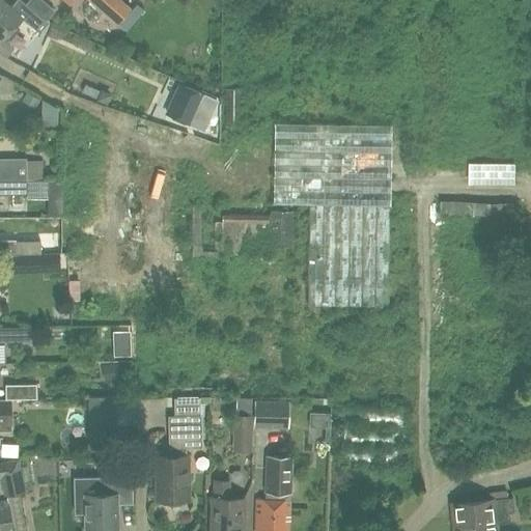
[(19,0),(11,8),(2,0),(0,0),(0,42),(1,44),(23,19),(37,32),(46,23),(20,0),(19,0)]
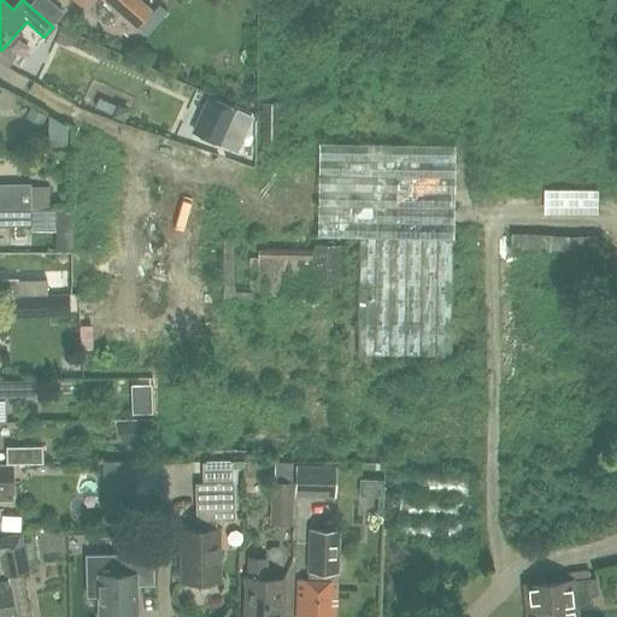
[(72,0),(81,7),(87,0),(105,0),(137,28),(152,11),(139,0),(72,0)]
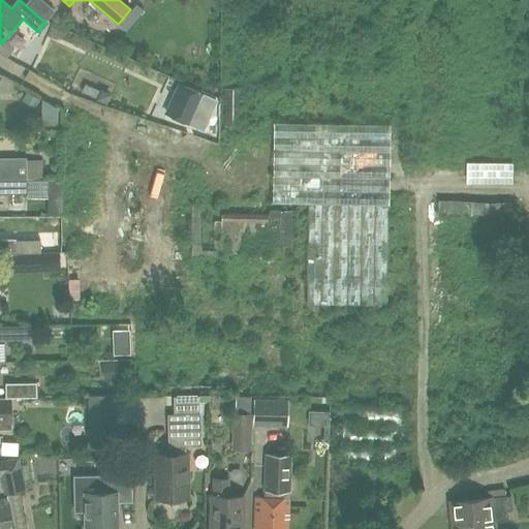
[(125,31),(143,10),(136,4),(118,25),(125,31)]
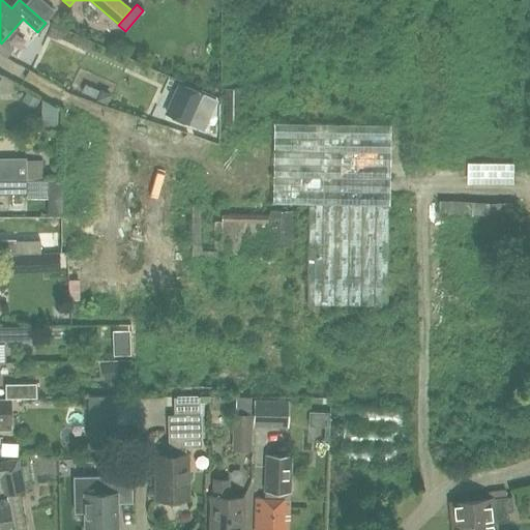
[(0,91),(13,92),(13,82),(3,77),(0,75),(0,91)]
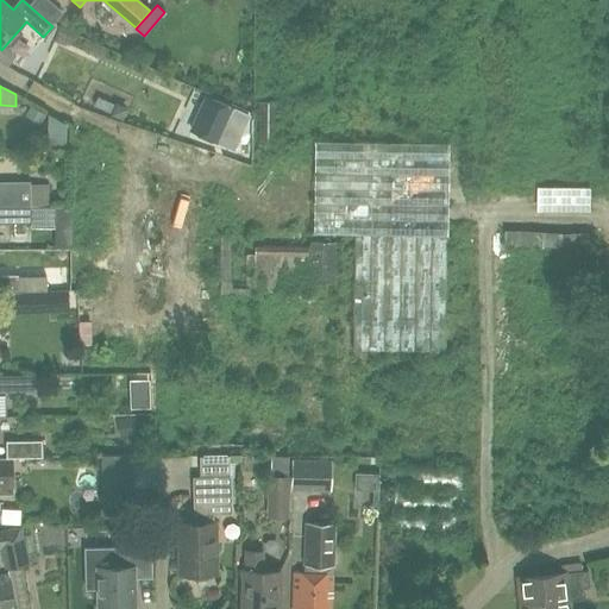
[(249,117),(206,98),(192,131),(233,150),(249,117)]
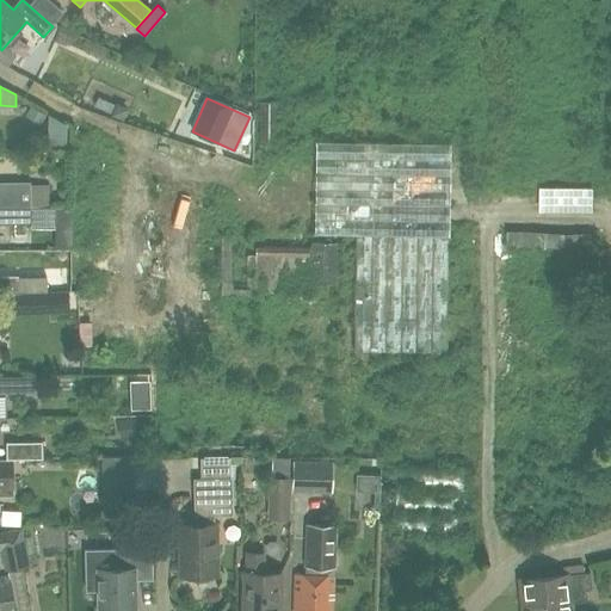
[(276,146),(277,103),(260,103),(259,146),(276,146)]
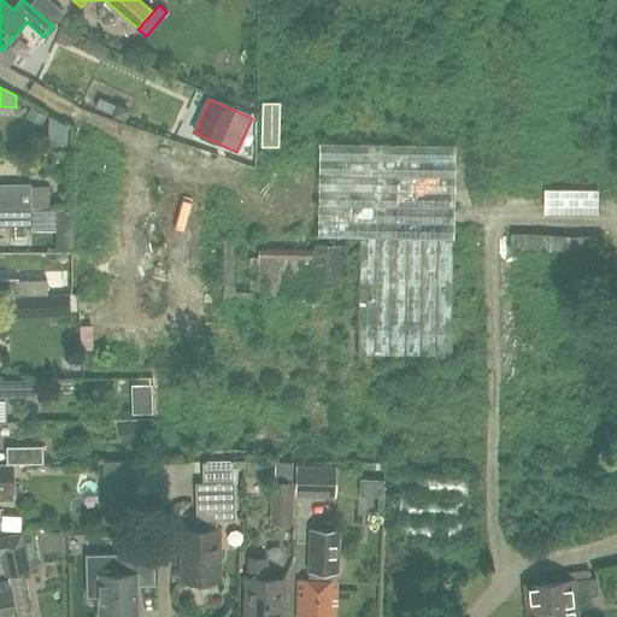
[(358,295),(452,294),(452,240),(453,240),(454,146),(319,144),(318,236),(439,240),(359,239),(358,295)]
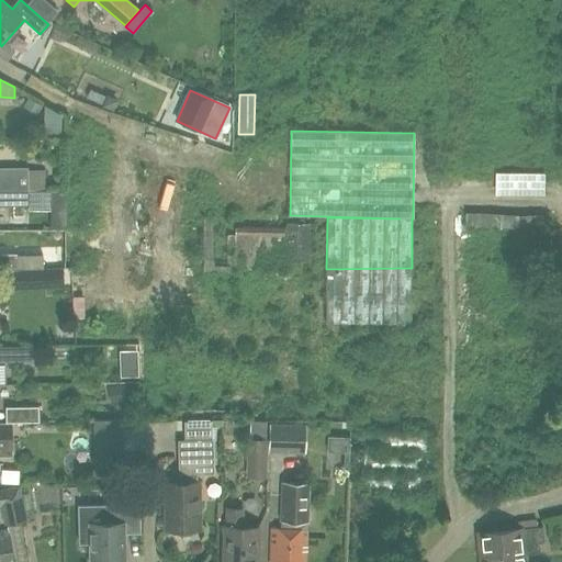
[(0,190),(44,190),(44,170),(27,170),(27,168),(0,167),(0,190)]
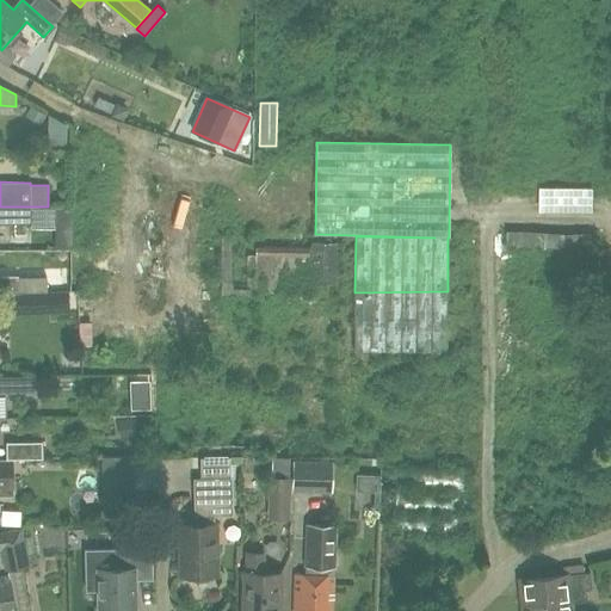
[(0,223),(31,224),(31,207),(0,207),(0,223)]
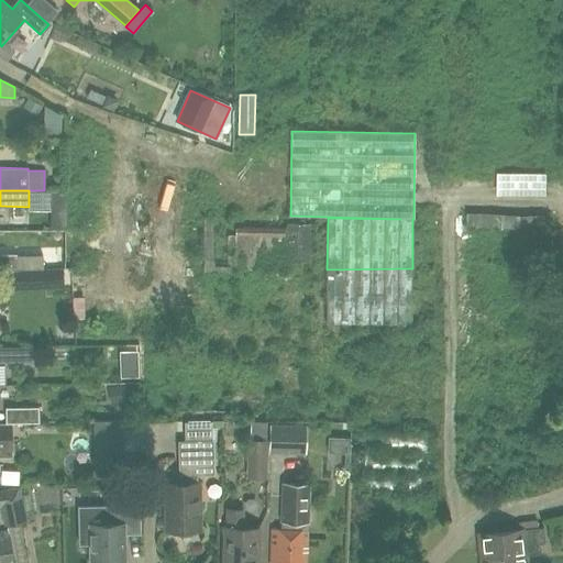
[(29,211),(51,212),(51,206),(51,191),(29,191),(29,211)]
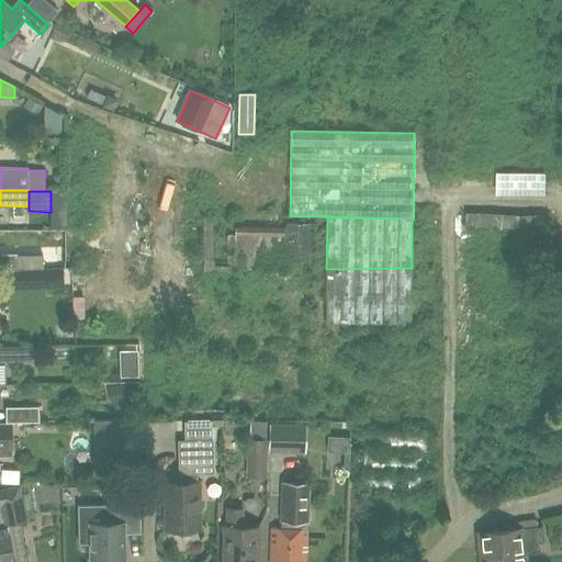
[(235,225),(234,270),(262,271),(261,267),(262,255),(284,256),(284,260),(308,261),(310,223),(284,223),(284,227),(235,225)]
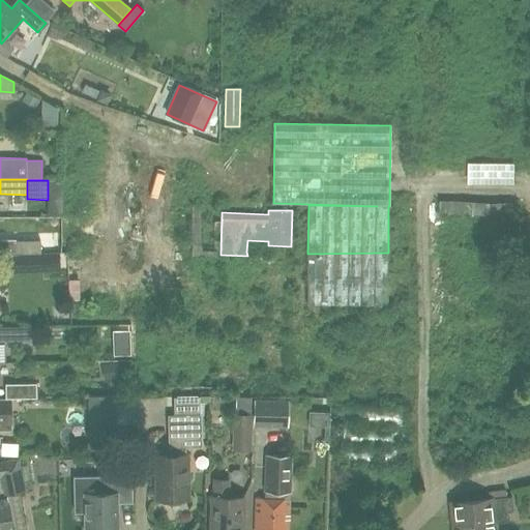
[(15,240),(0,239),(0,254),(16,255),(15,240)]
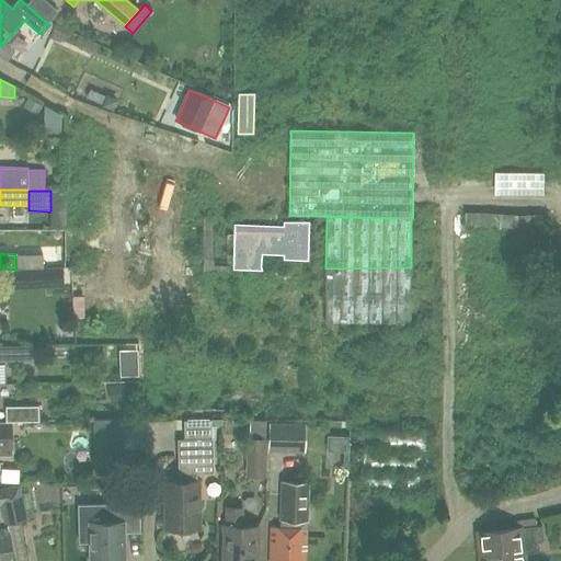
[(411,267),(325,268),(325,322),(410,324),(411,267)]
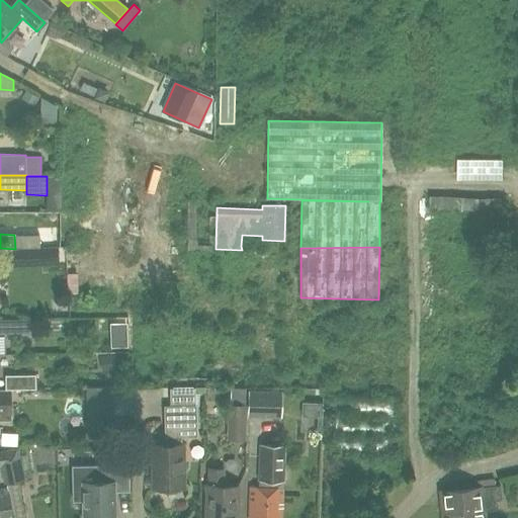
[(0,267),(37,266),(37,249),(19,249),(0,250),(0,267)]
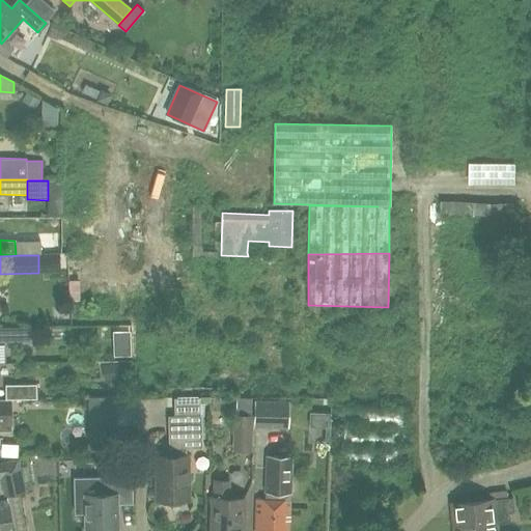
[(60,259),(46,260),(47,276),(61,275),(60,259)]
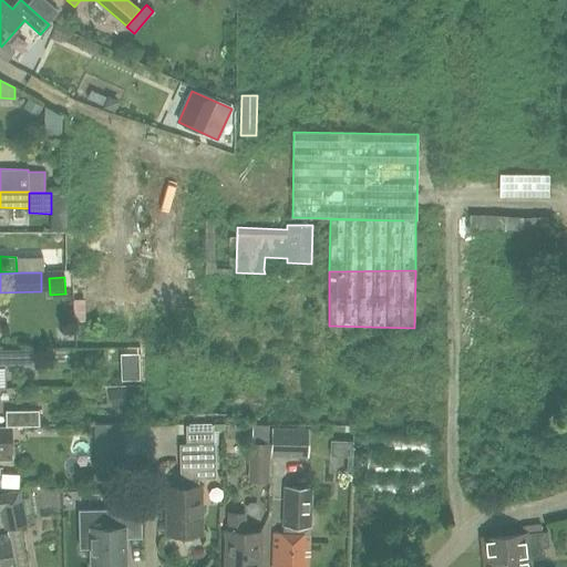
[(6,366),(33,364),(33,349),(4,350),(6,366)]
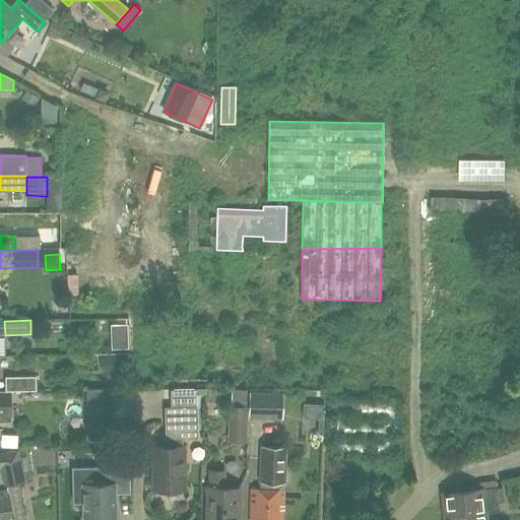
[(5,391),(8,391),(36,390),(36,376),(5,376),(5,391)]
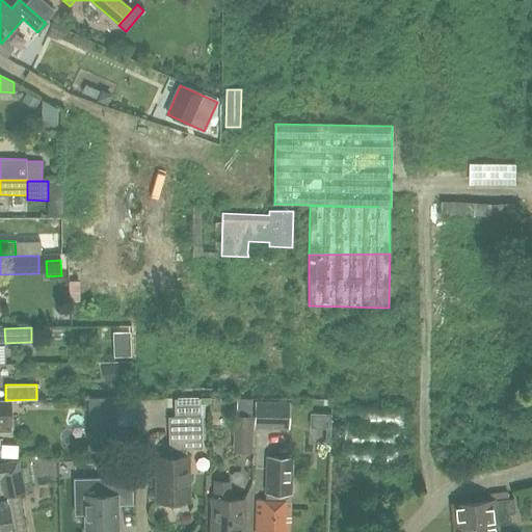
[(0,425),(8,425),(8,400),(5,400),(0,399),(0,425)]
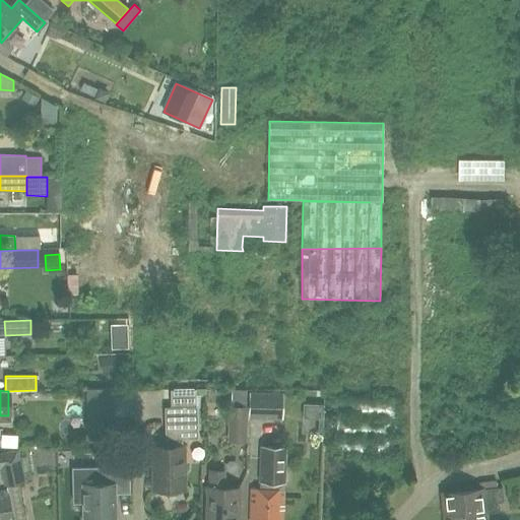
[(87,443),(111,443),(110,390),(86,390),(87,443)]
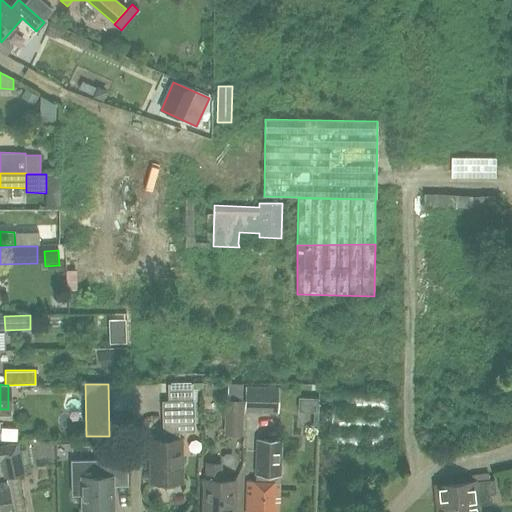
[(277,387),(245,386),(244,410),(276,411),(277,387)]
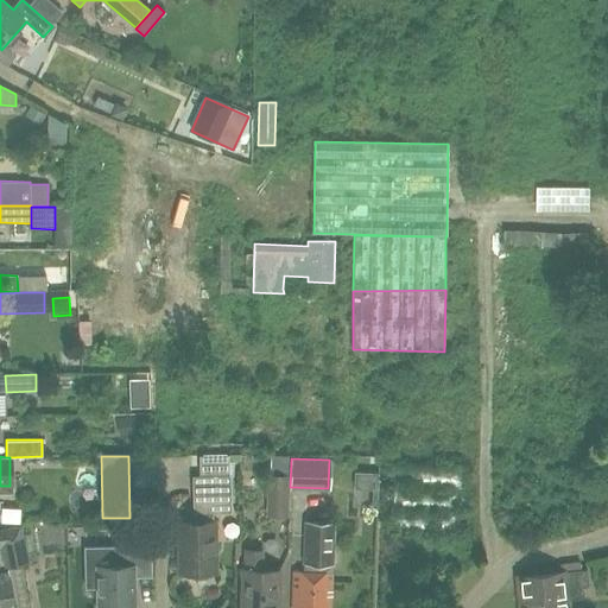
[(266,474),(265,515),(286,517),(287,474),(266,474)]
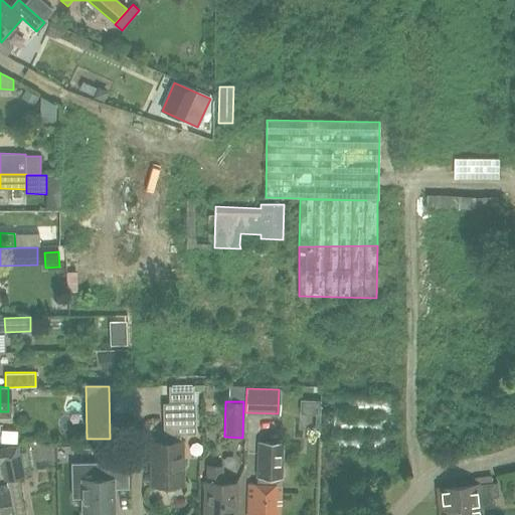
[(179,442),(179,434),(195,434),(194,402),(169,403),(169,418),(164,418),(164,435),(166,435),(166,443),(151,443),(152,486),(156,486),(158,489),(166,489),(168,485),(183,485),(181,442),(179,442)]
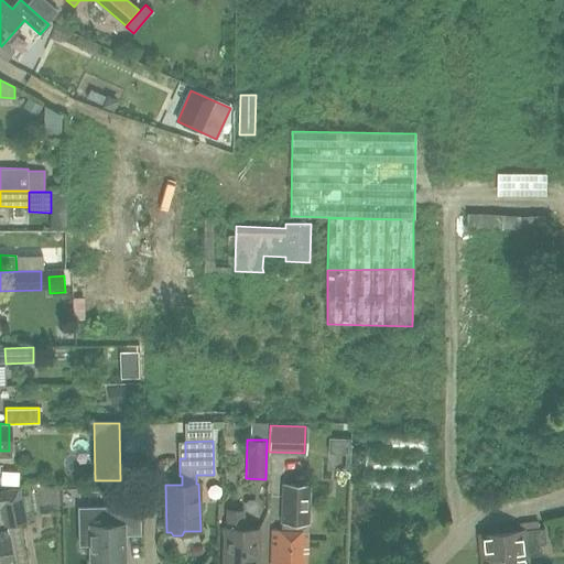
[(307,519),(308,487),(285,486),(283,531),(273,530),(272,563),(305,563),(306,531),(304,531),(305,519),(307,519)]
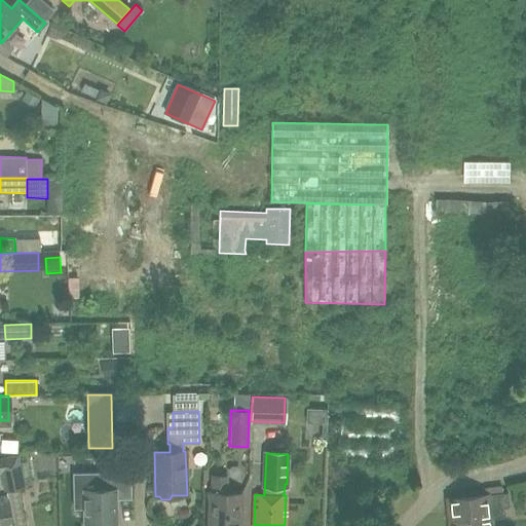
[(23,487),(16,456),(0,459),(0,471),(1,472),(5,490),(23,487)]
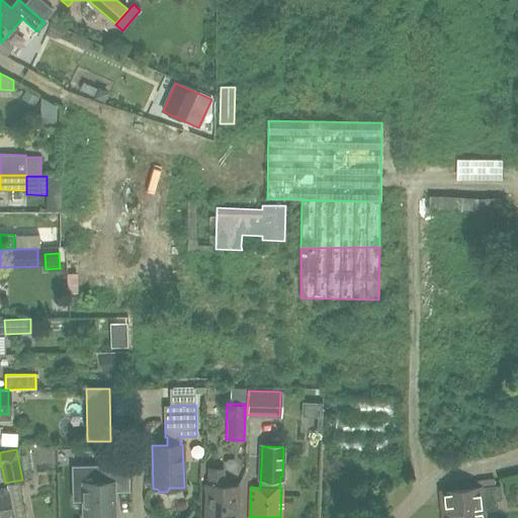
[(128,493),(128,466),(98,466),(72,467),(72,502),(82,502),(82,517),(114,517),(114,493),(128,493)]
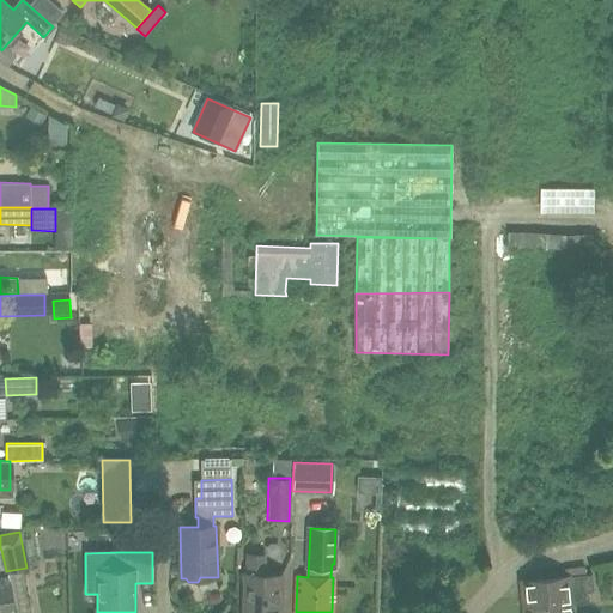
[(263,576),(265,557),(248,556),(247,575),(244,575),(242,612),(279,612),(281,576),(263,576)]
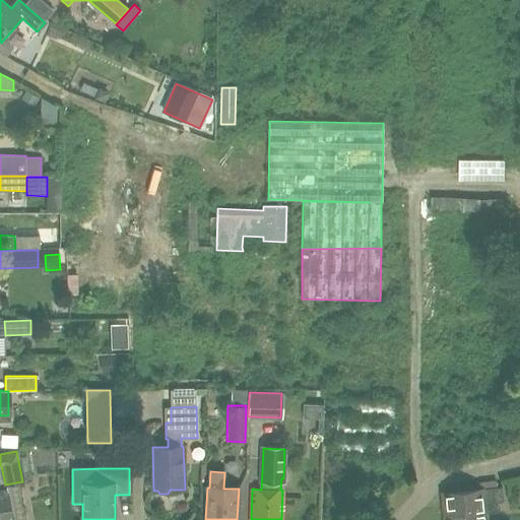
[(479,490),(442,494),(444,519),(484,519),(484,513),(496,512),(495,503),(503,502),(502,488),(497,488),(496,480),(478,482),(479,490)]
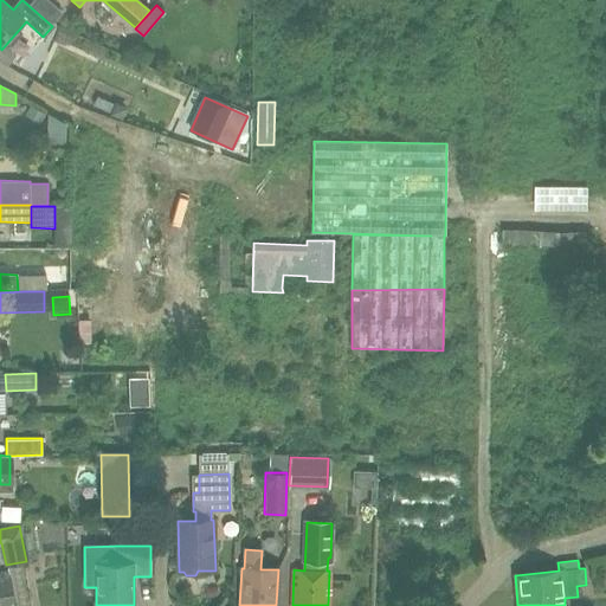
[(0,605),(14,605),(8,572),(0,572),(0,605)]
